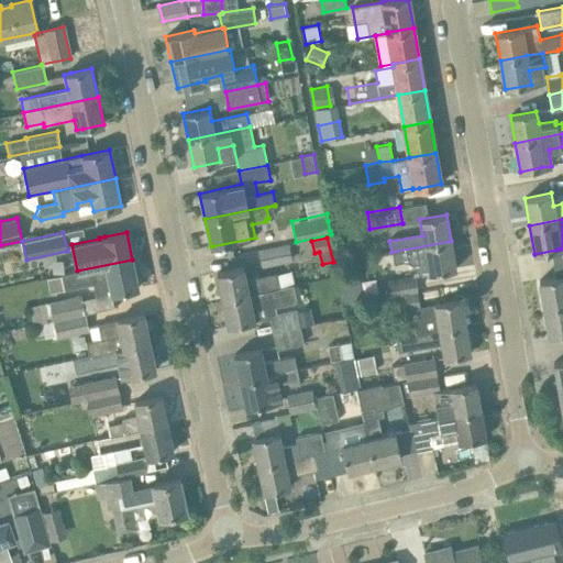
[(417,272),(418,275),(456,268),(451,241),(392,252),(394,262),(403,261),(406,262),(410,263),(412,265),(416,268),(417,272)]
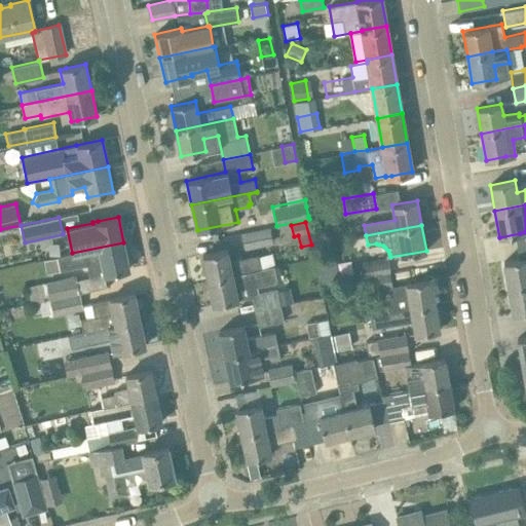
[(245,248),(273,241),(270,228),(241,234),(245,248)]
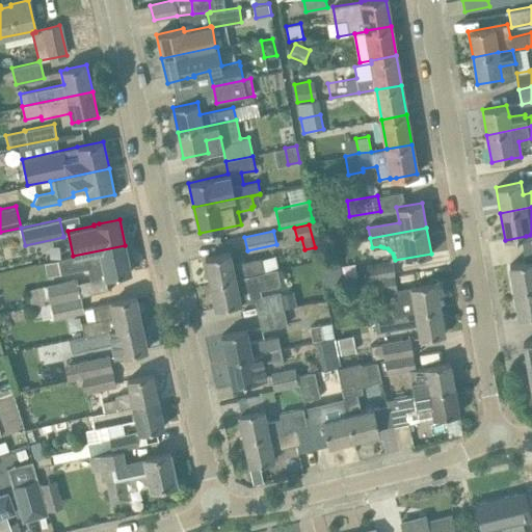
[(57,259),(60,273),(87,268),(89,280),(106,276),(131,271),(125,245),(73,256),(57,259)]
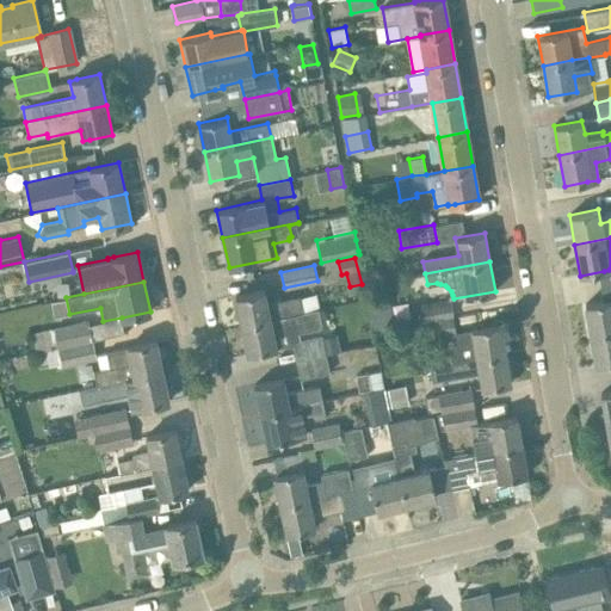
[(300,296),(266,302),(264,290),(235,296),(241,325),(302,312),(300,296)]
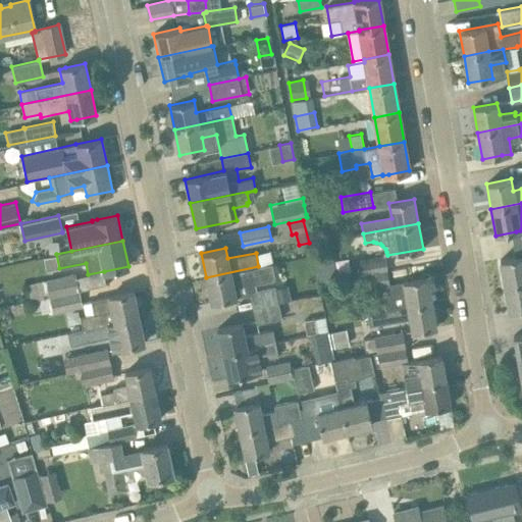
[(505,285),(521,282),(521,255),(500,260),(505,285)]
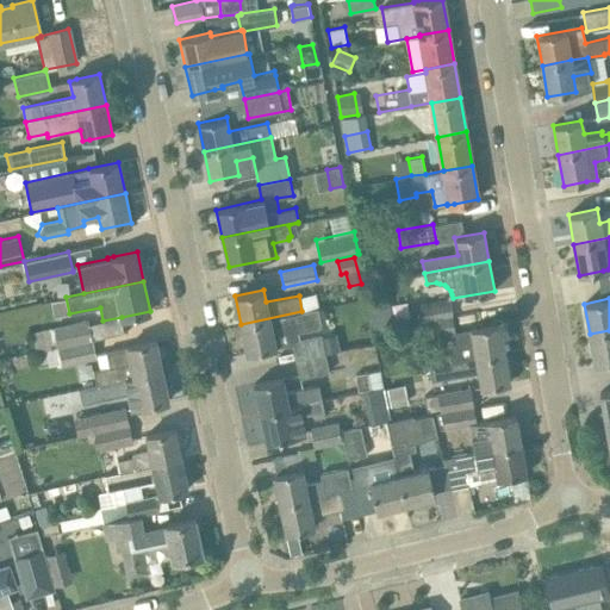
[(417,322),(452,316),(448,299),(415,305),(417,322)]
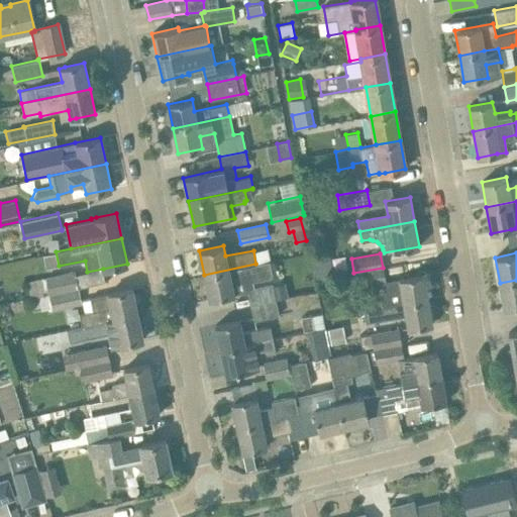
[(330,254),(312,257),(316,282),(335,278),(330,254)]
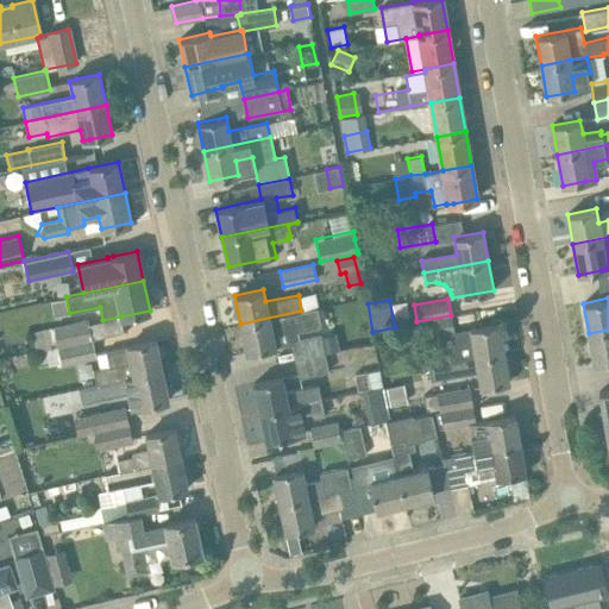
[(272,337),(297,331),(316,327),(319,321),(316,308),(302,311),(301,311),(240,324),(246,353),(275,347),(272,337)]
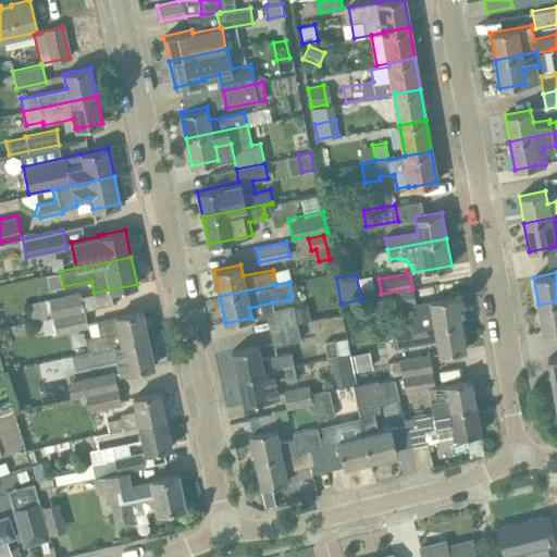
[(412,288),(381,294),(384,309),(406,306),(406,305),(415,302),(412,288)]
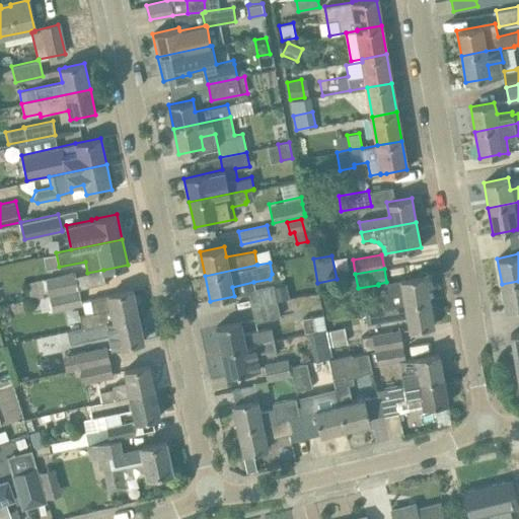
[(30,298),(77,288),(74,272),(26,282),(30,298)]
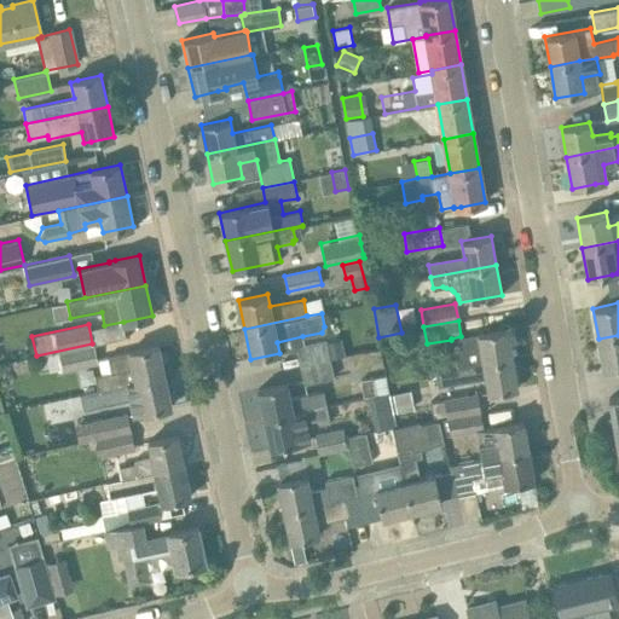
[(457,368),(513,358),(508,329),(461,336),(451,339),(451,340),(457,368)]
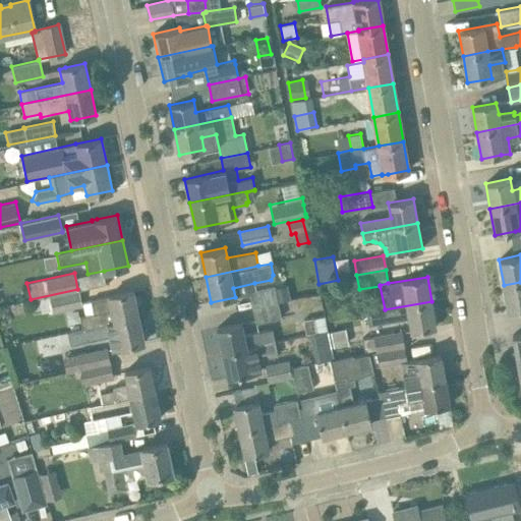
[(520,282),(504,285),(508,311),(520,308),(520,282)]
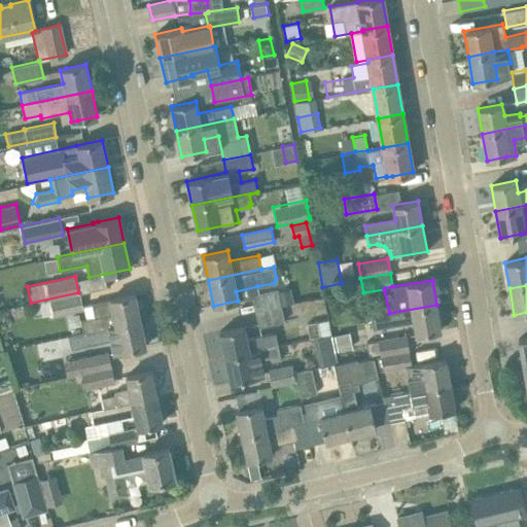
[(251,294),(255,310),(280,305),(277,289),(251,294)]
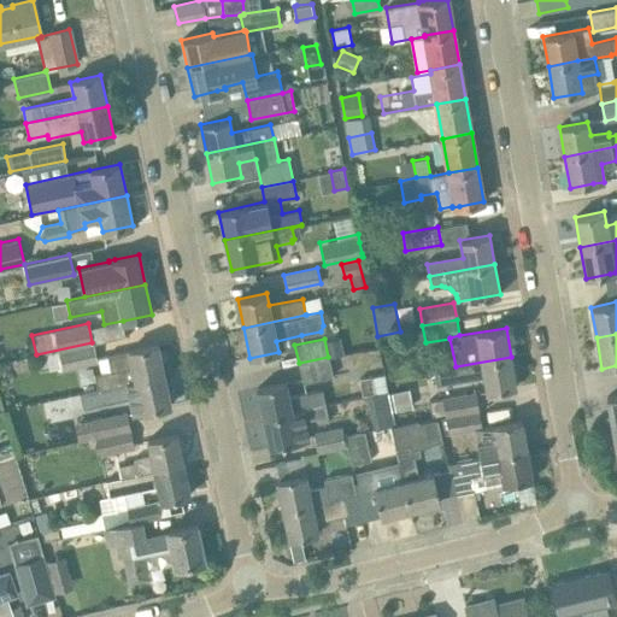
[(92,342),(36,354),(41,372),(63,366),(63,370),(95,363),(92,342)]
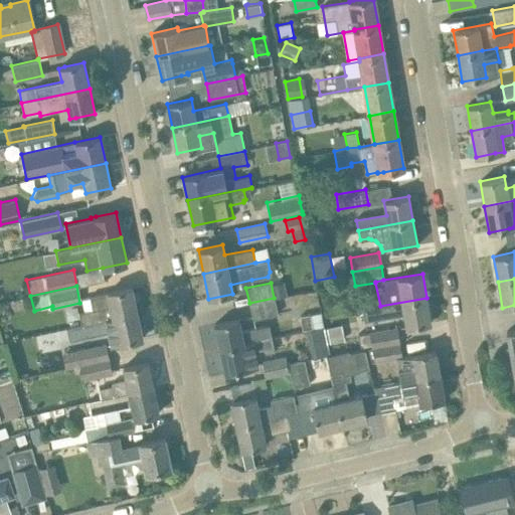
[(132,287),(112,291),(90,296),(93,309),(78,312),(81,324),(66,327),(66,328),(137,313),(132,287)]
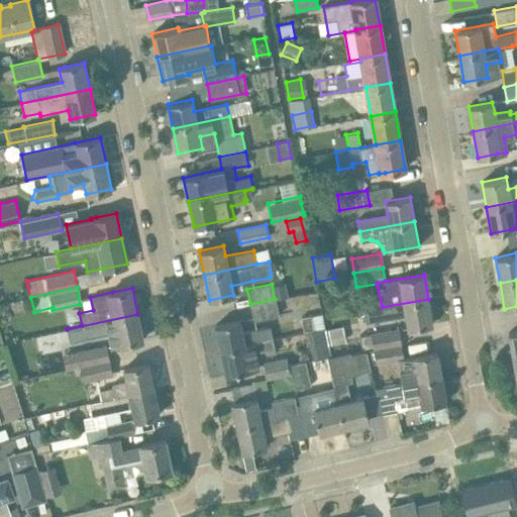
[(227,311),(246,306),(243,294),(224,298),(227,311)]
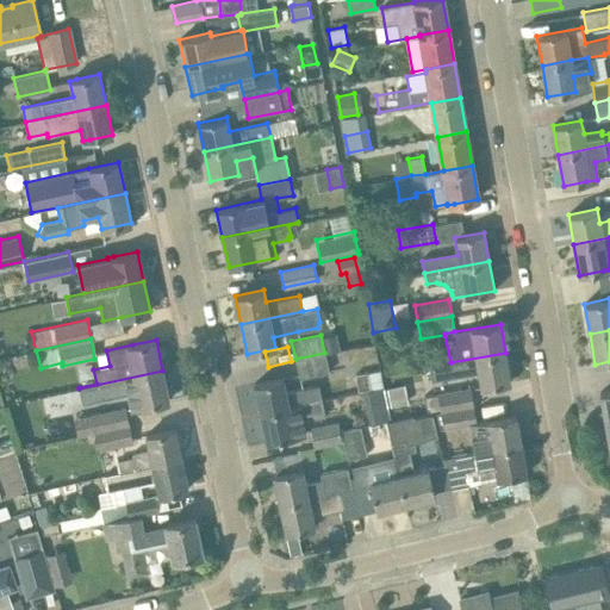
[(324,353),(296,359),(299,379),(329,372),(324,353)]
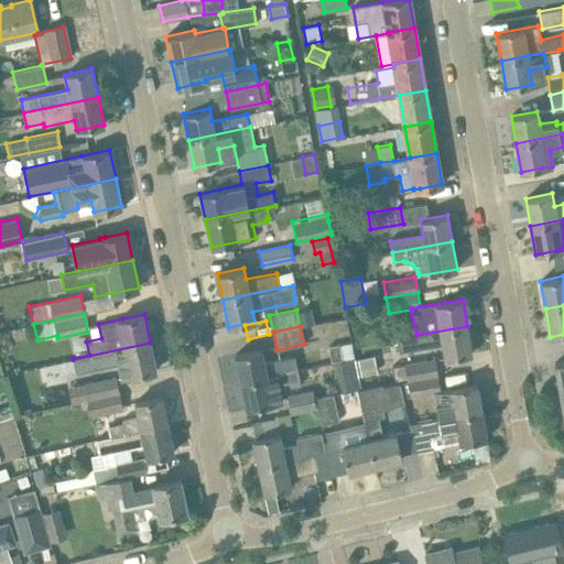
[(399,353),(442,345),(444,358),(472,354),(467,326),(416,335),(413,336),(400,338),(396,338),(399,353)]
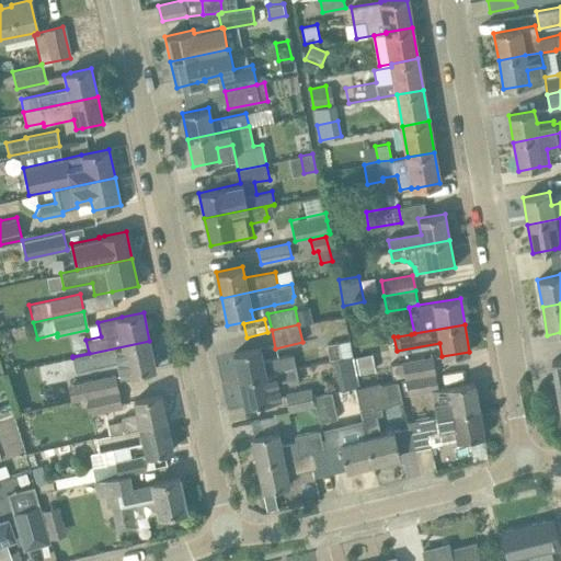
[(329,361),(352,355),(348,340),(325,344),(329,361)]
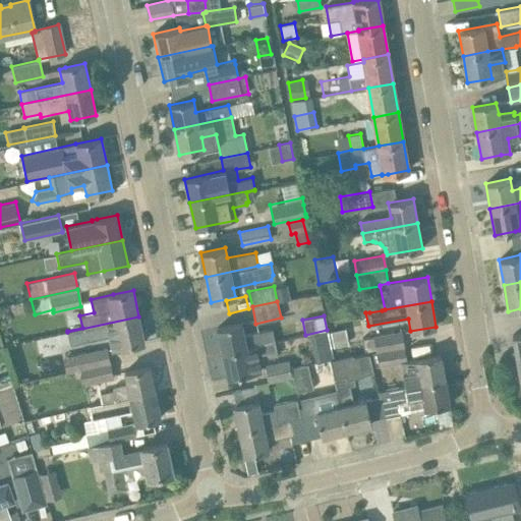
[(124,346),(145,342),(138,316),(67,332),(70,345),(108,337),(111,349),(119,347),(124,346)]
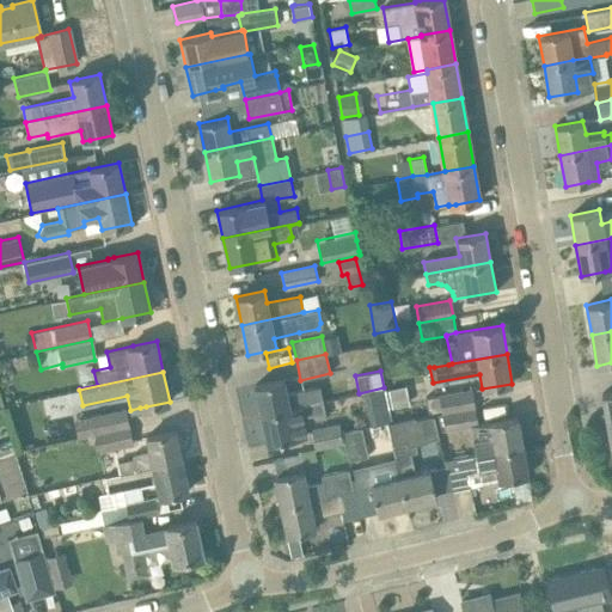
[(261,415),(322,401),(319,386),(286,393),(283,379),(255,385),(261,415)]
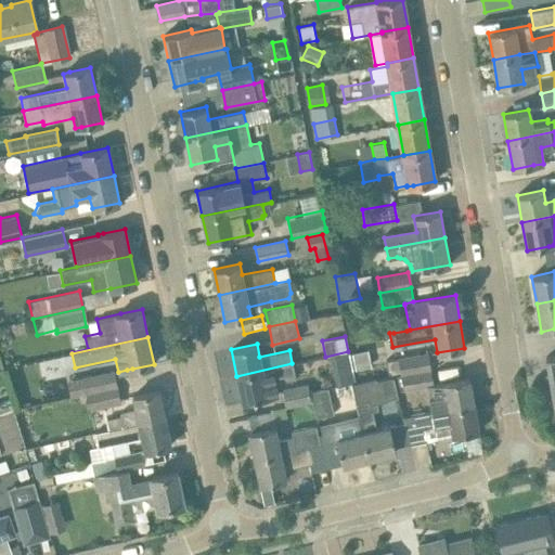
[(366,350),(351,353),(355,369),(370,366),(366,350)]
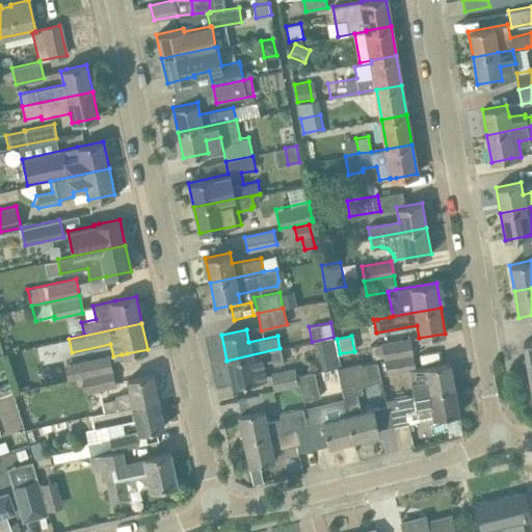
[(383,360),(411,354),(409,338),(369,345),(372,360),(383,357),(383,360)]
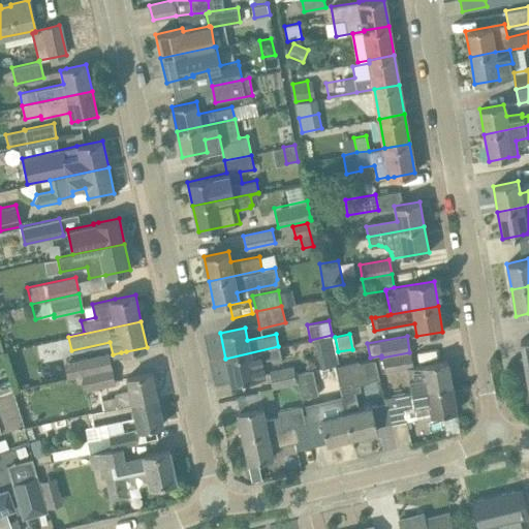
[(528,338),(520,340),(525,366),(528,365),(528,338)]
